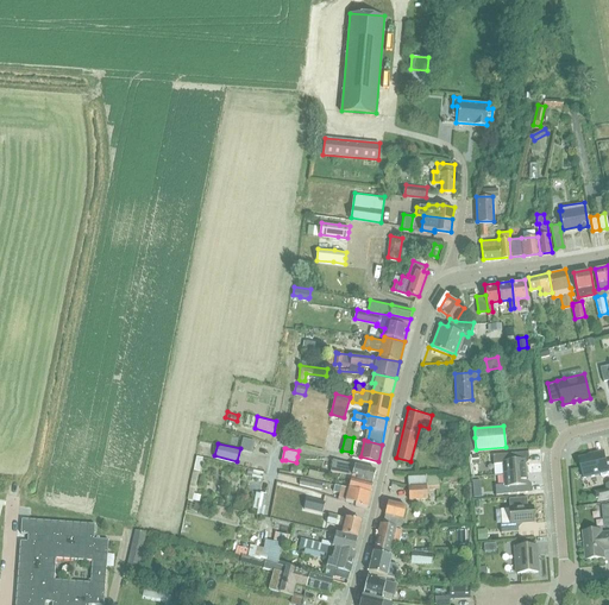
[(528,449),(493,453),(494,462),(495,473),(503,472),(527,471),(526,459),(529,458),(528,449)]
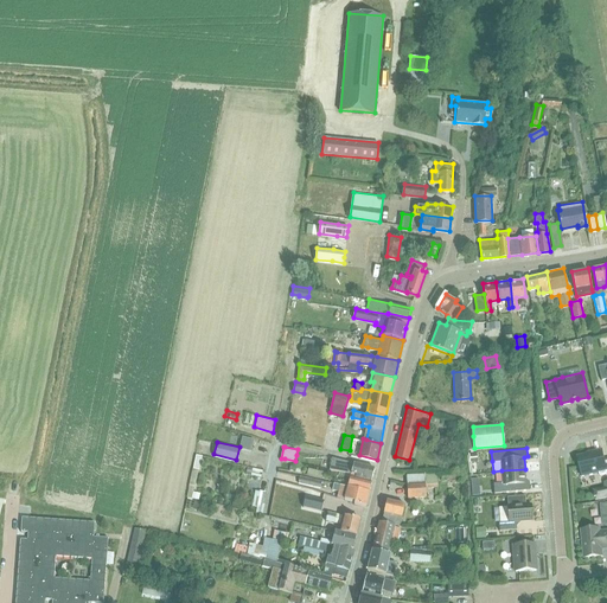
[(588,453),(577,455),(582,475),(600,470),(600,474),(606,472),(606,466),(602,448),(593,450),(594,451),(588,453)]
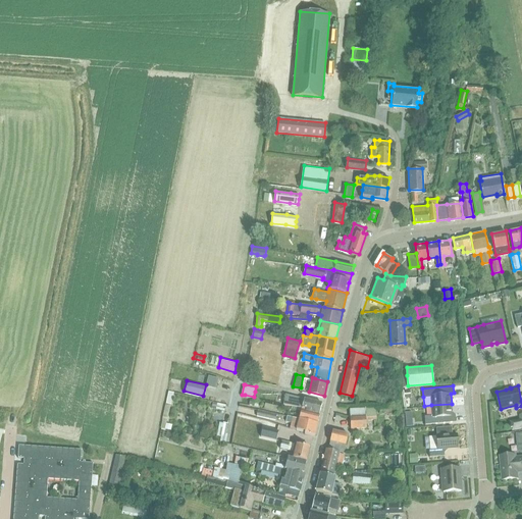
[(306,410),(319,413),(322,402),(285,393),(283,403),(302,407),(306,408),(306,410)]
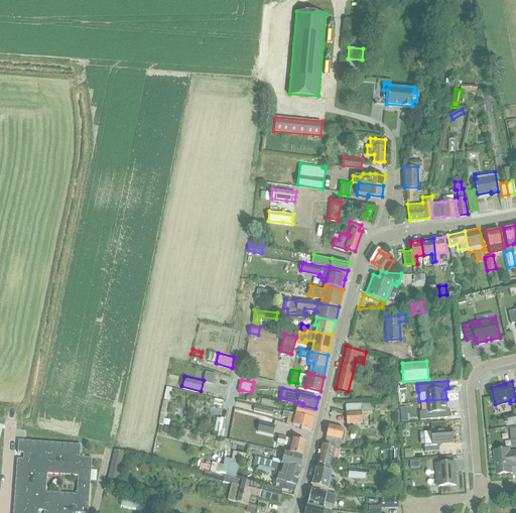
[(446,399),(426,400),(427,409),(419,410),(420,418),(450,415),(449,408),(447,408),(446,399)]
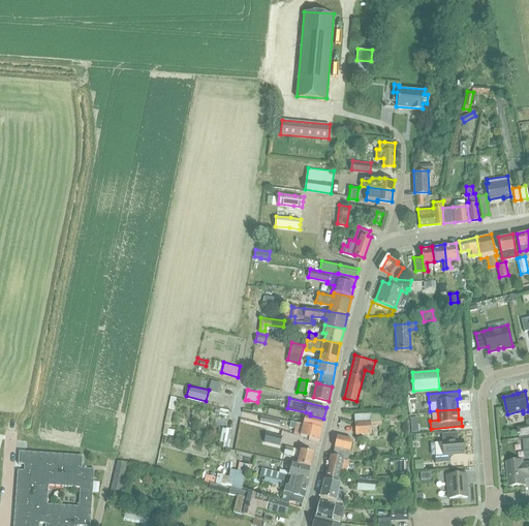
[(370,421),(354,422),(355,433),(371,432),(371,424),(382,423),(381,411),(370,412),(370,421)]
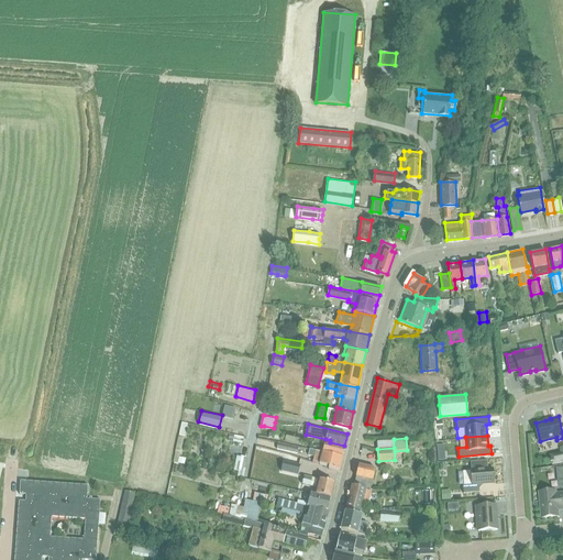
[(344,446),(330,442),(330,440),(326,439),(322,450),(342,456),(344,446)]
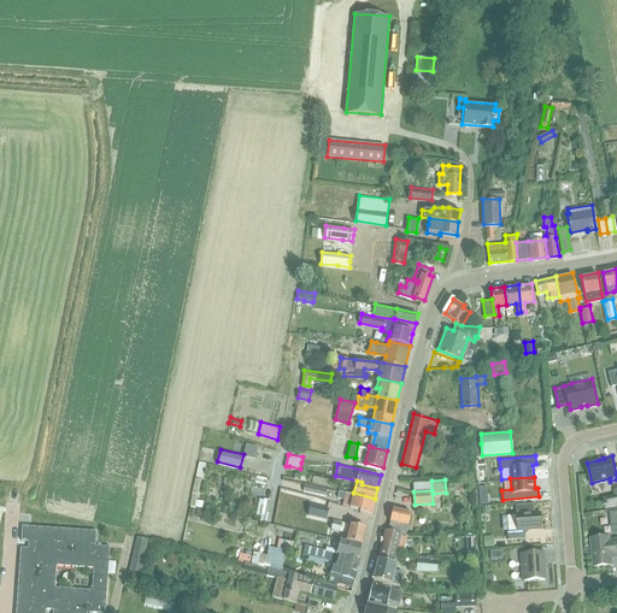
[(432,490),(432,481),(413,481),(413,491),(432,490)]
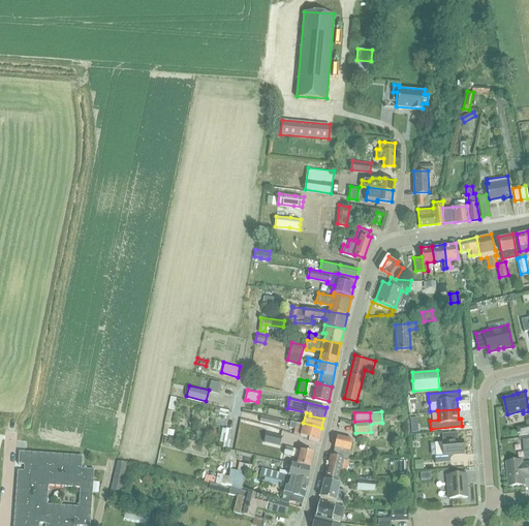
[(280,419),(261,414),(260,420),(279,424),(280,419)]
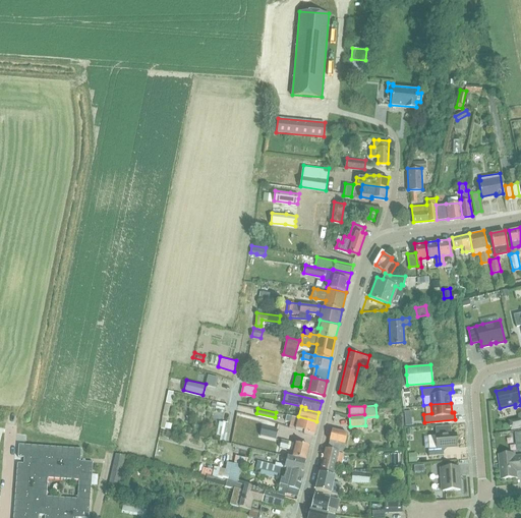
[(316,421),(287,413),(285,418),(291,420),(290,424),(296,425),(296,427),(304,429),(304,432),(313,434),(316,421)]
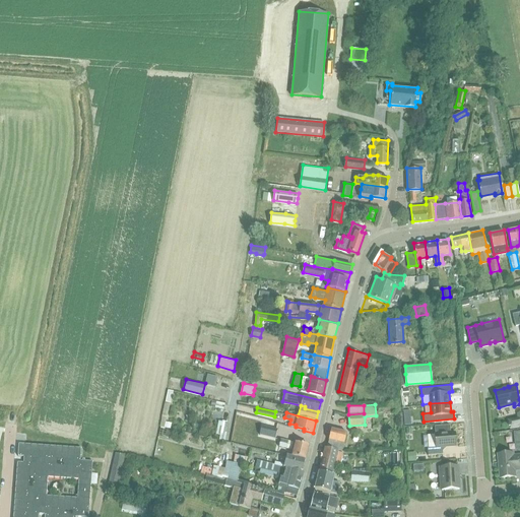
[(218,419),(216,432),(220,433),(219,439),(224,440),(229,422),(218,419)]
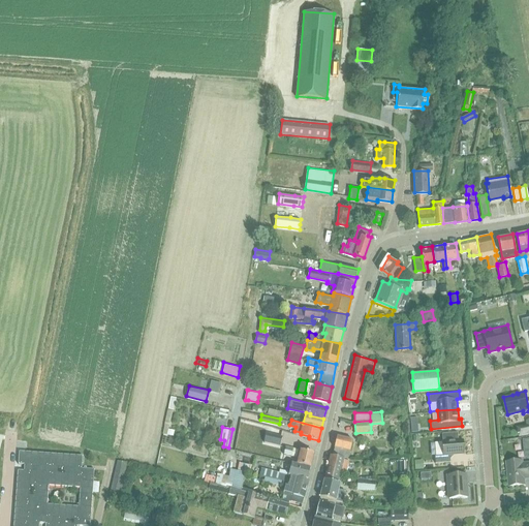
[(435,440),(436,454),(435,454),(435,461),(450,460),(449,454),(464,453),(463,438),(459,438),(459,430),(443,432),(444,439),(435,440)]
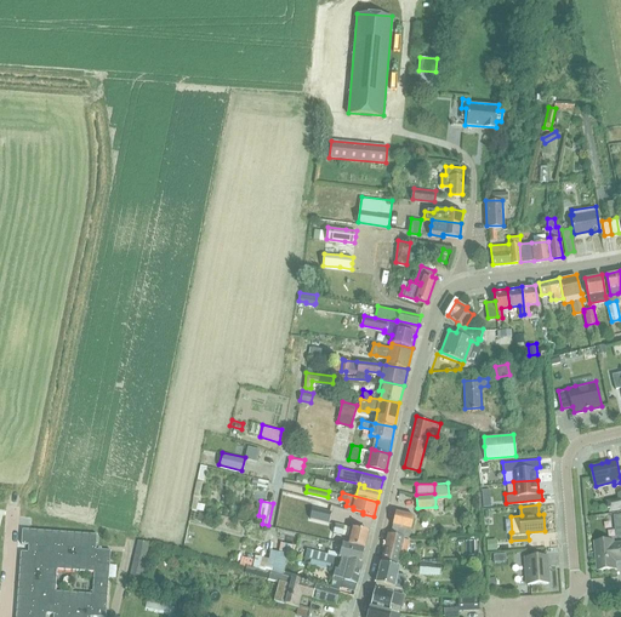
[(331,510),(312,506),(309,516),(329,521),(331,510)]
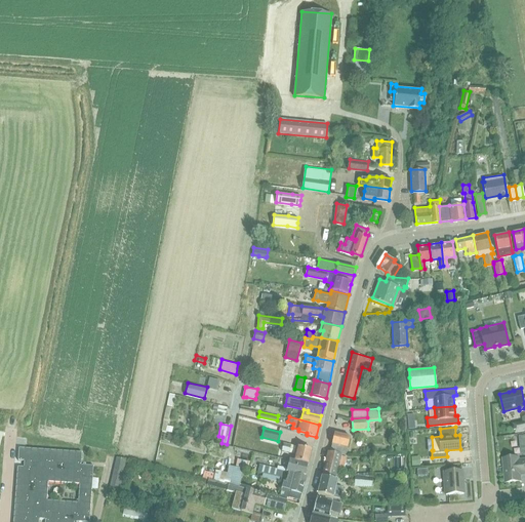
[(332,442),(330,450),(341,452),(346,453),(350,435),(334,432),(332,442)]
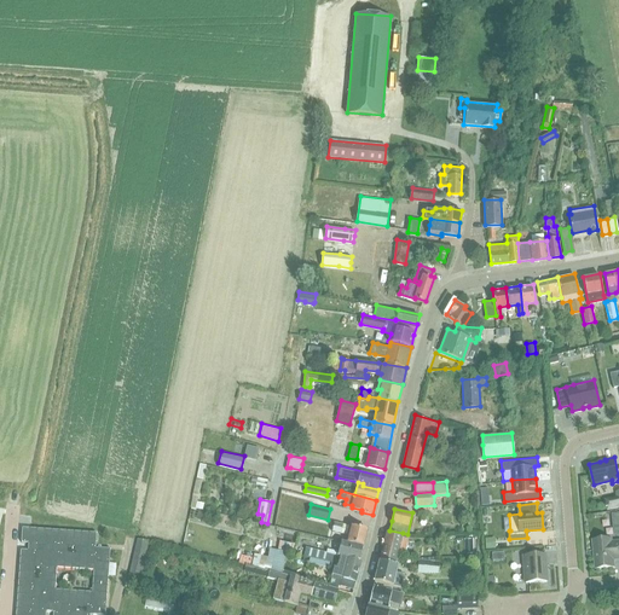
[(347,541),(363,545),(368,528),(346,523),(334,521),(331,529),(350,533),(347,541)]
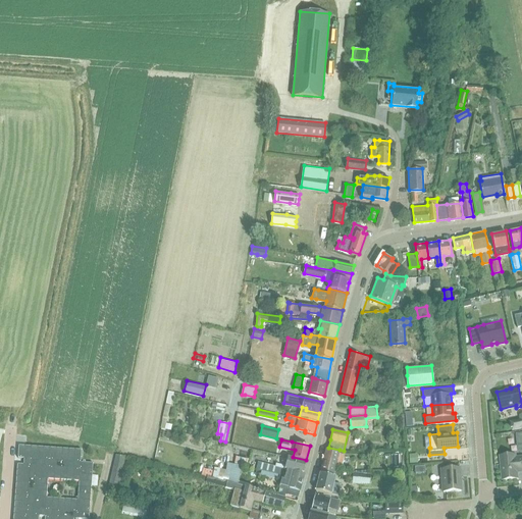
[(45,514),(45,518),(75,518),(76,516),(89,517),(93,461),(81,460),(82,448),(18,443),(17,456),(23,456),(23,462),(17,462),(12,518),(38,518),(39,514),(45,514)]
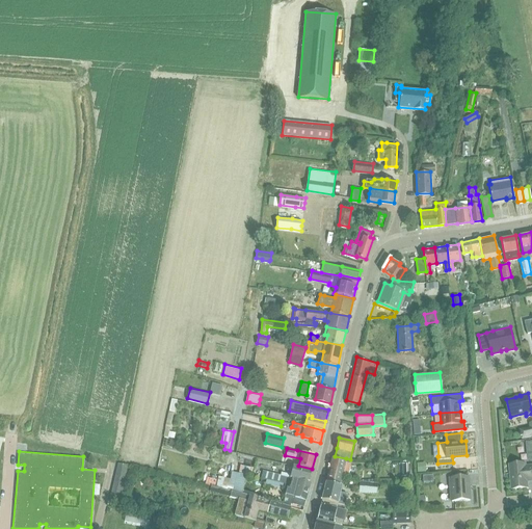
[(346,458),(335,456),(333,455),(326,478),(341,482),(343,472),(348,473),(351,461),(346,460),(346,458)]
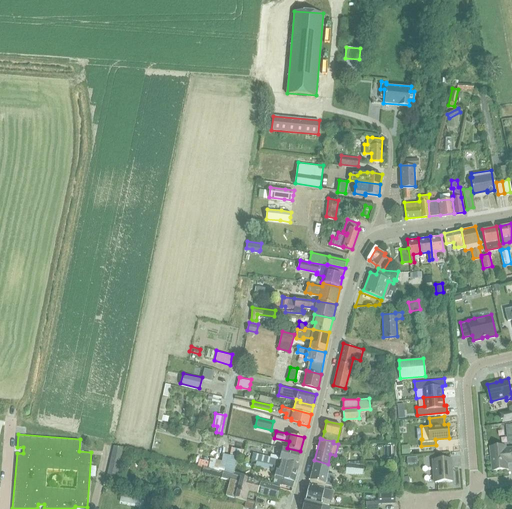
[(126,447),(114,444),(105,479),(118,482),(126,447)]
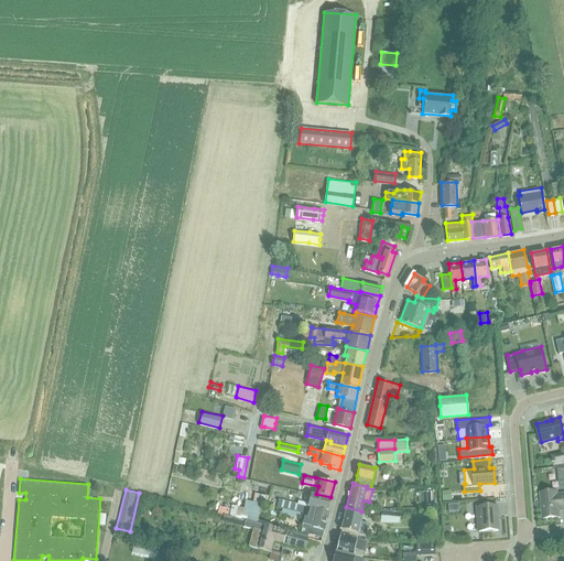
[(557,489),(540,491),(543,517),(561,516),(560,509),(563,508),(563,492),(559,493),(557,489)]
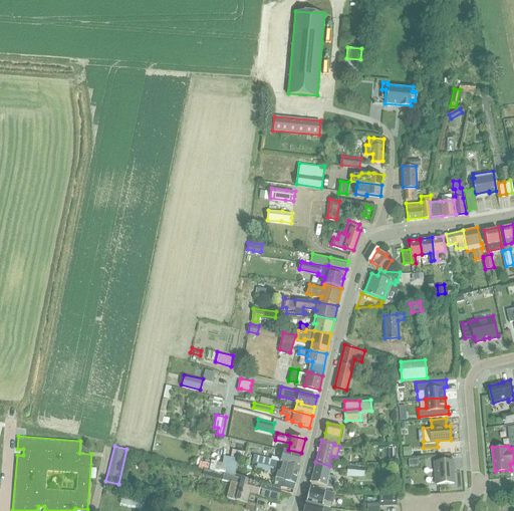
[(244,450),(241,450),(232,448),(231,455),(241,457),(243,457),(244,450)]
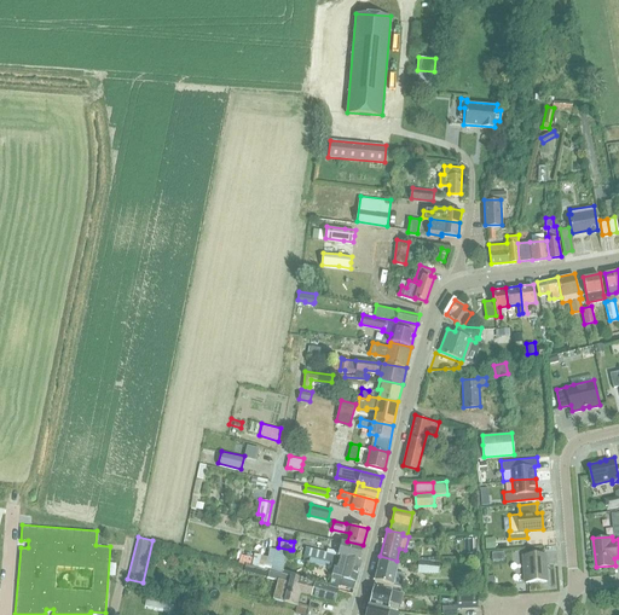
[(312,556),(333,561),(334,553),(337,555),(341,555),(359,560),(363,545),(347,541),(341,540),(339,550),(328,547),(328,550),(324,550),(307,545),(305,555),(312,556)]
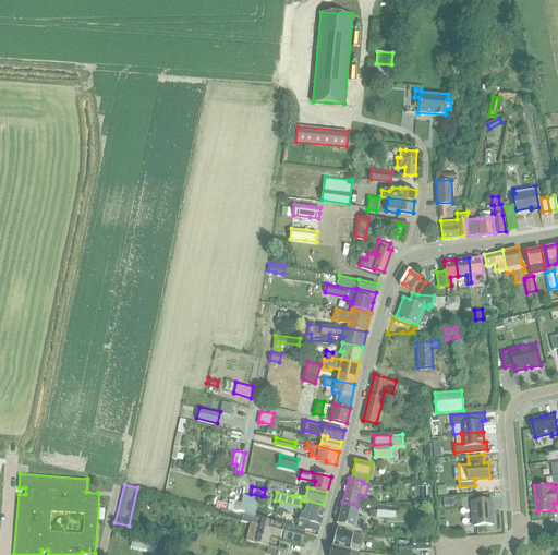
[(234,499),(232,510),(243,514),(253,516),(257,496),(243,493),(241,502),(234,499)]
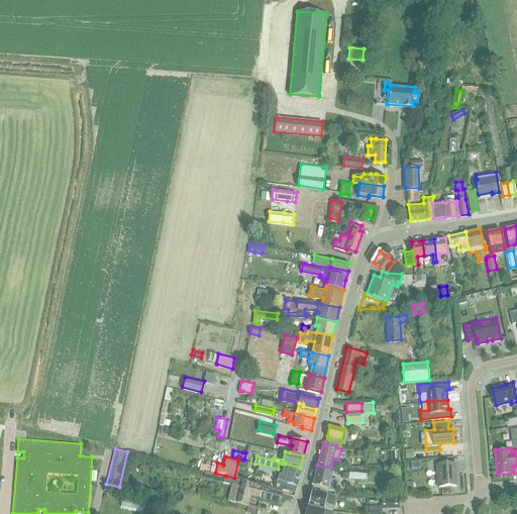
[(200,460),(199,469),(207,470),(207,460),(200,460)]
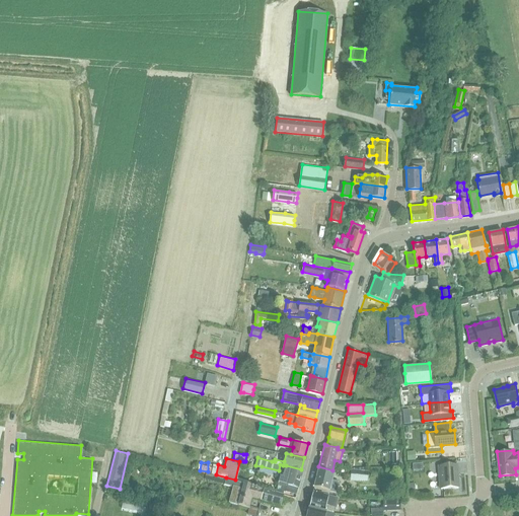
[(441,487),(458,486),(457,463),(439,464),(441,487)]
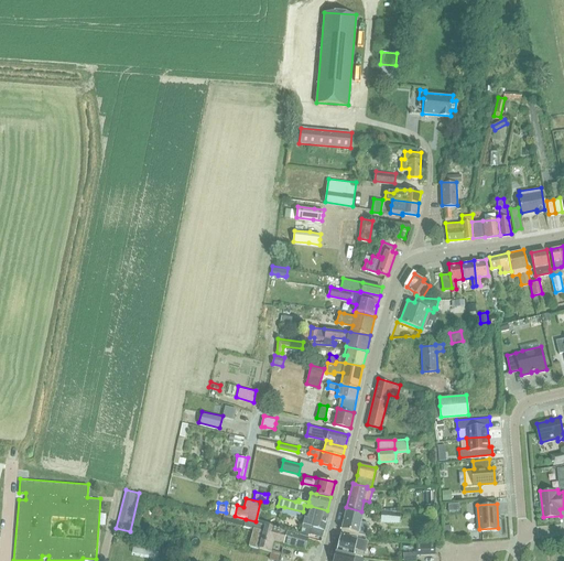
[(302,529),(300,533),(308,536),(308,532),(312,532),(321,535),(323,536),(324,532),(324,529),(329,510),(327,510),(311,506),(307,517),(305,516),(303,525),(302,529)]
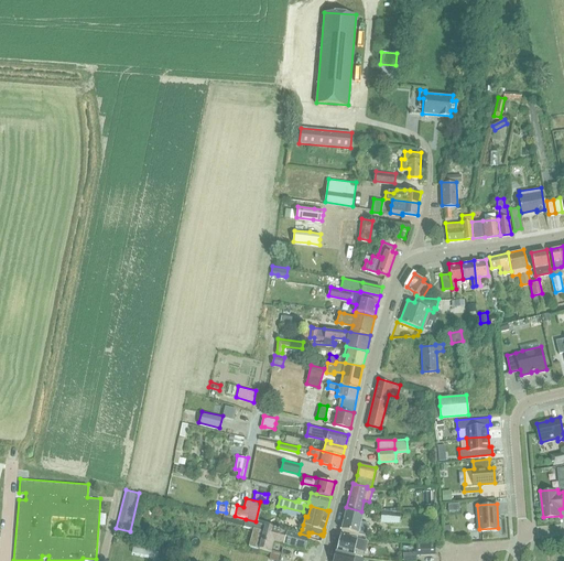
[(284,507),(283,513),(302,517),(303,511),(284,507)]
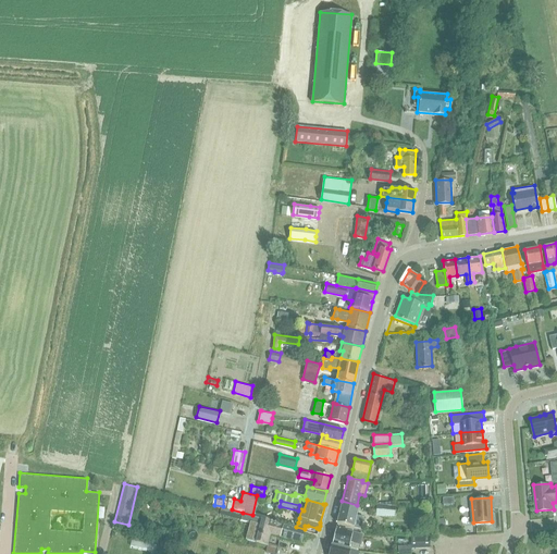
[(376,503),(375,514),(394,516),(395,505),(376,503)]
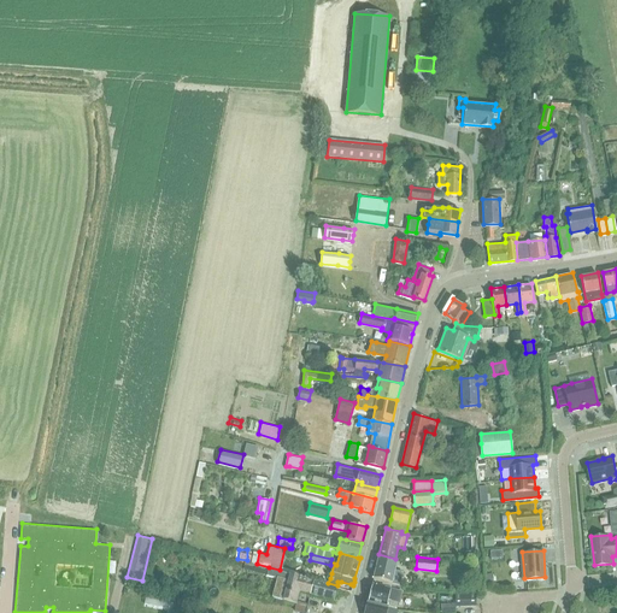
[(378,558),(374,577),(394,582),(400,583),(404,571),(395,569),(397,563),(378,558)]
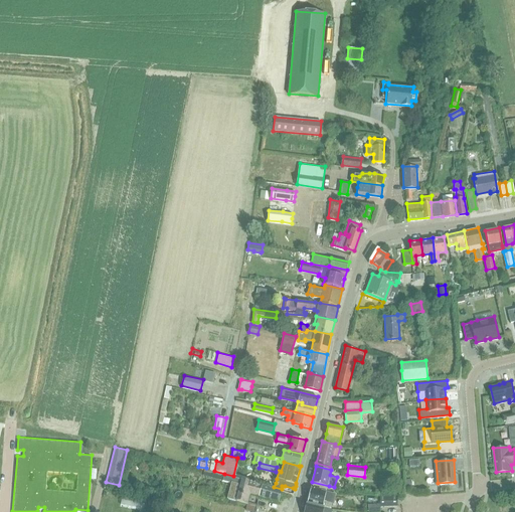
[(224,474),(222,479),(230,481),(231,482),(227,497),(237,499),(236,500),(241,501),(247,503),(250,492),(260,495),(260,496),(278,500),(282,489),(274,487),(263,484),(262,485),(252,482),(252,481),(241,478),(233,476),(224,474)]
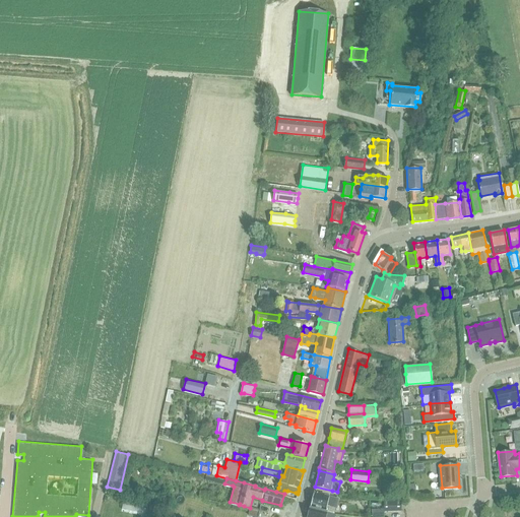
[(332,491),(315,487),(310,507),(325,511),(334,513),(335,507),(337,508),(340,498),(329,495),(330,491),(332,491)]
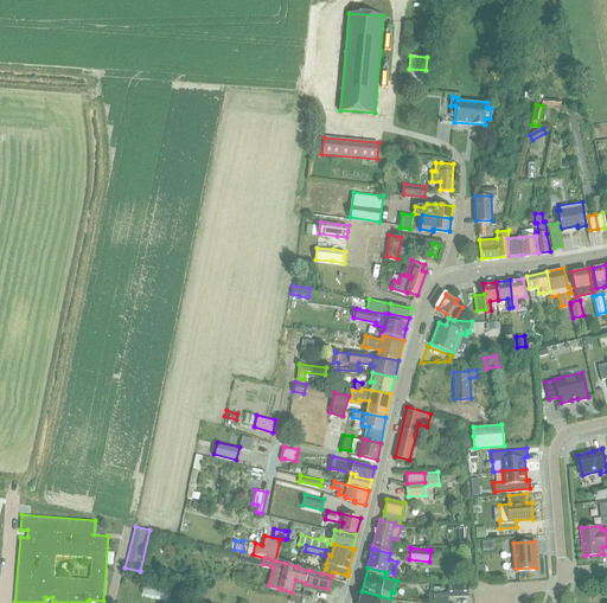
[(467,583),(449,584),(449,595),(467,595),(467,583)]
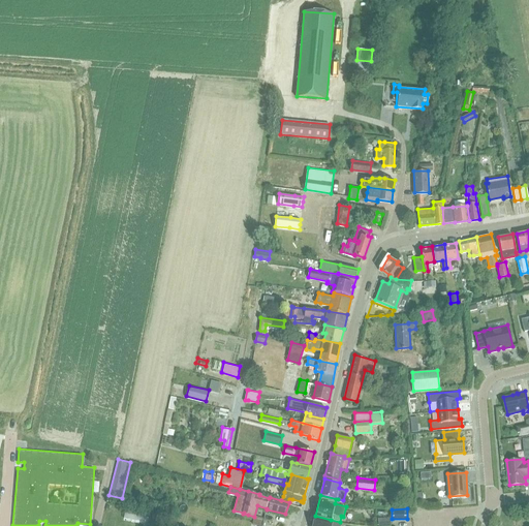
[(331,520),(315,516),(312,525),(340,525),(341,522),(340,522),(331,520)]
